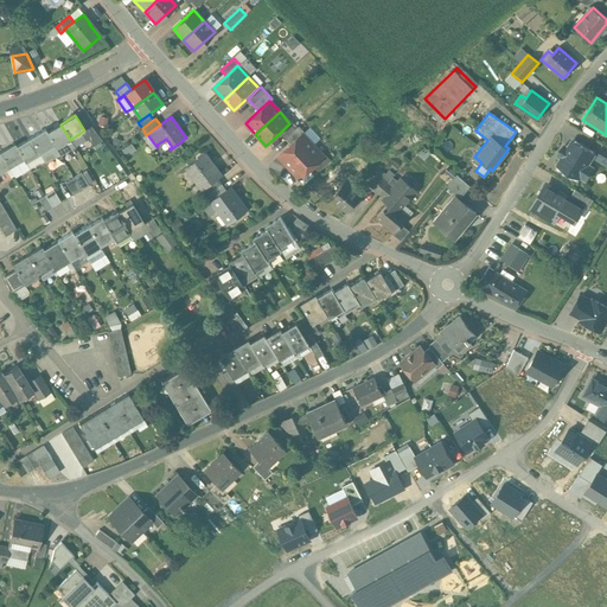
[(292,121),(289,123),(279,134),(285,140),(286,139),(292,145),(302,134),(305,132),(299,126),(298,128),(292,121)]
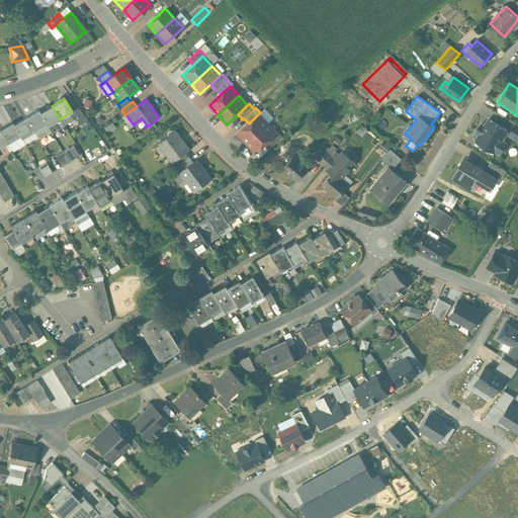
[(52,106),(39,113),(47,123),(48,126),(60,119),(52,106)]
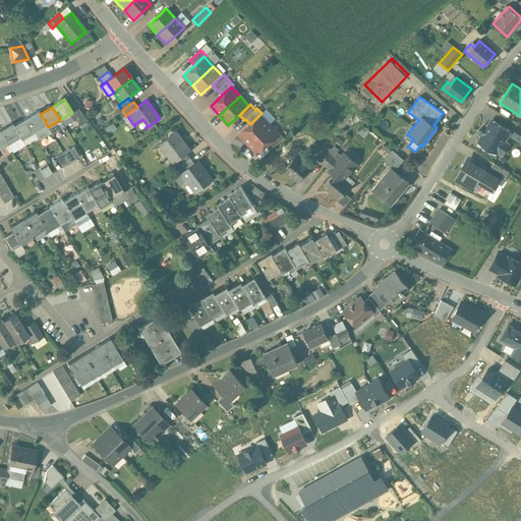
[(39,111),(26,118),(35,131),(47,124),(40,114),(39,111)]
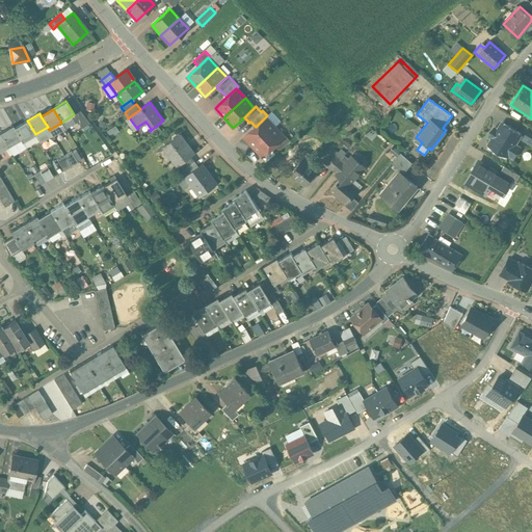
[(256,127),(244,137),(253,147),(274,127),(265,117),(256,127)]
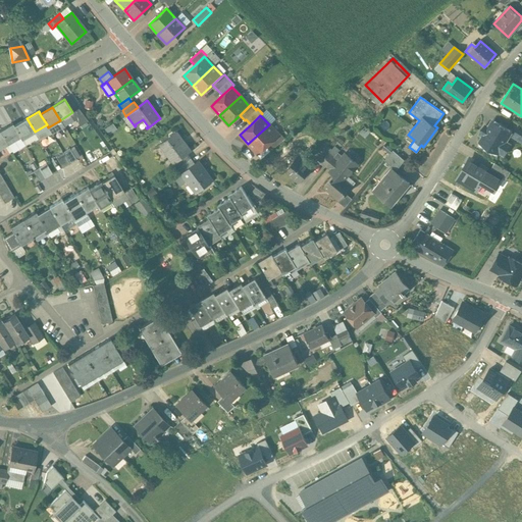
[(27,118),(14,126),(20,137),(21,140),(35,132),(27,118)]
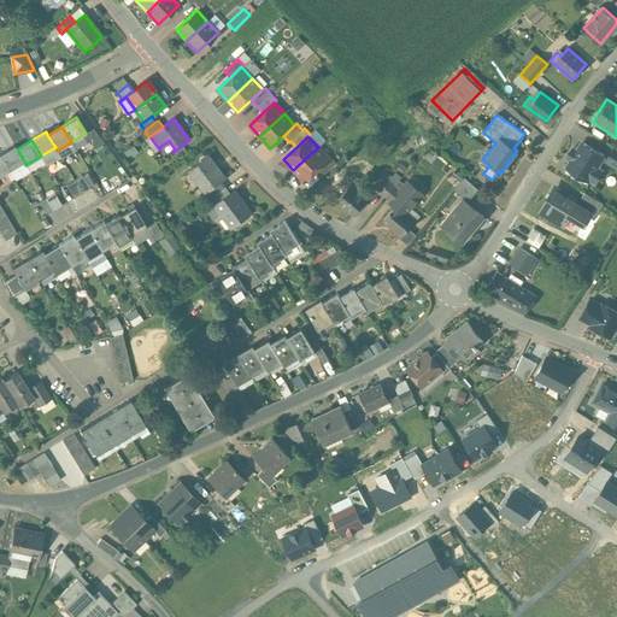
[(571,160),(566,168),(574,172),(573,175),(574,178),(576,180),(581,178),(582,177),(588,181),(603,157),(581,144),(577,151),(573,148),(566,158),(571,160)]
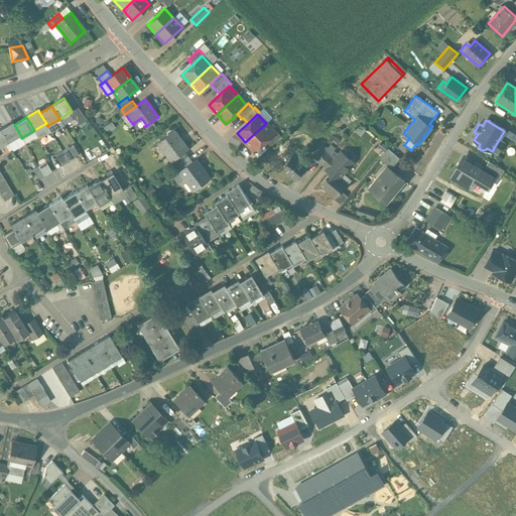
[(12,122),(0,129),(8,142),(20,135),(14,125),(12,122)]
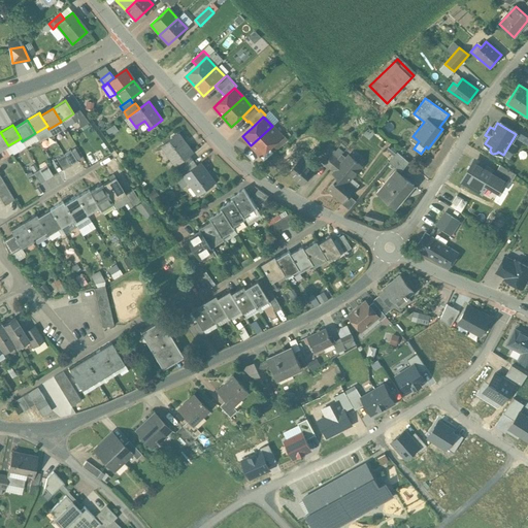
[(282,136),(272,126),(251,145),(260,156),(272,145),(282,136)]
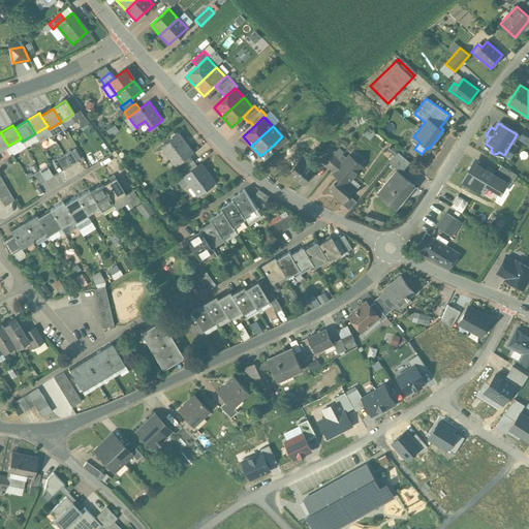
[(528,128),(526,127),(520,137),(528,143),(528,128)]
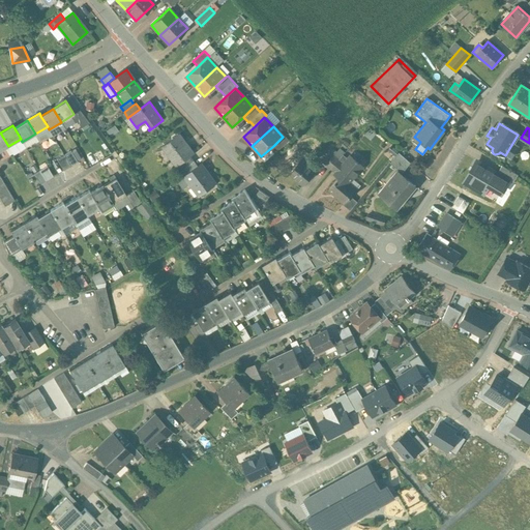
[(179,135),(163,146),(177,166),(190,156),(193,154),(179,135)]
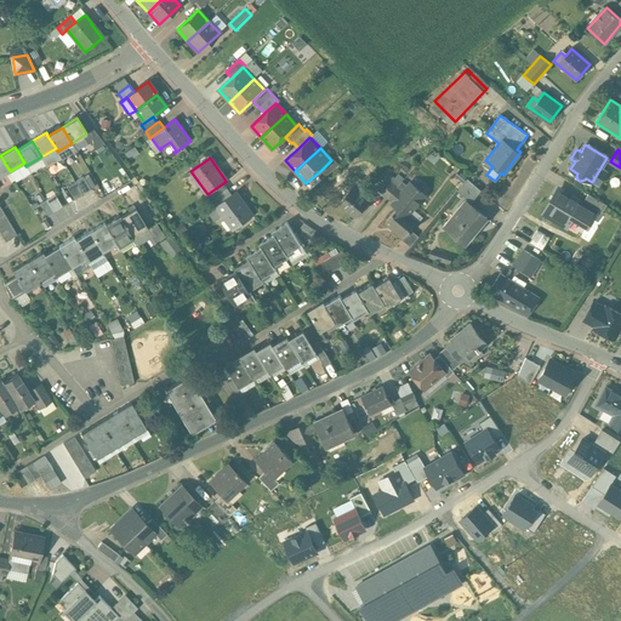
[(332,159),(331,160),(320,171),(325,177),(339,165),(332,159)]
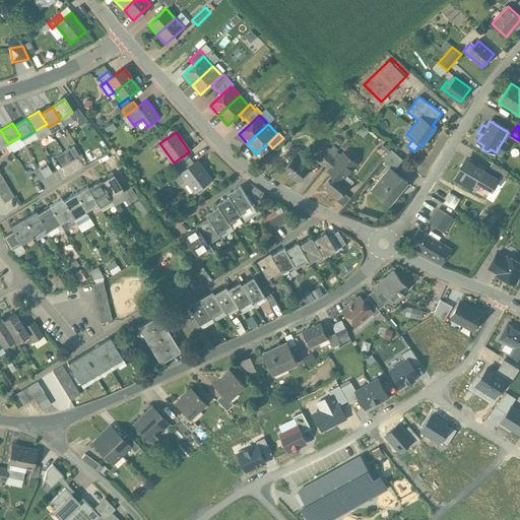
[(76,158),(70,148),(63,152),(69,163),(76,158)]
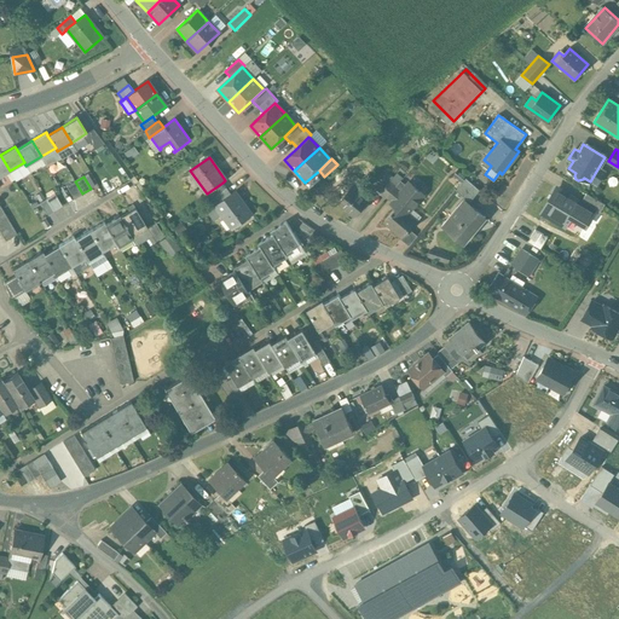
[(466,178),(456,190),(470,202),(480,189),(466,178)]
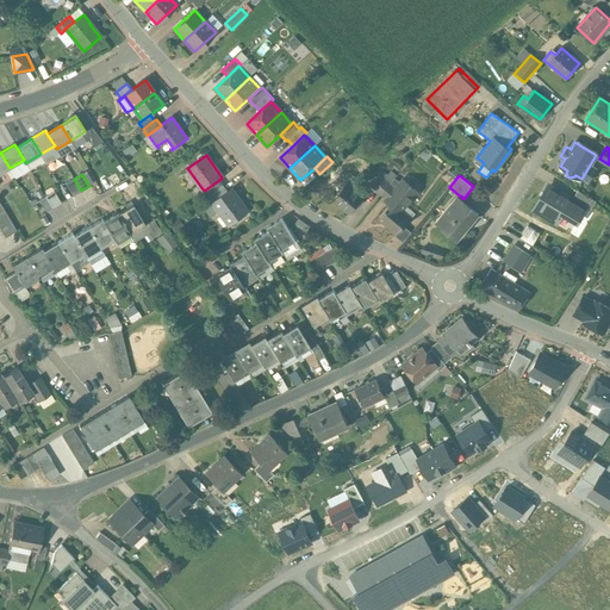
[(81,191),(74,179),(66,184),(73,197),(81,191)]
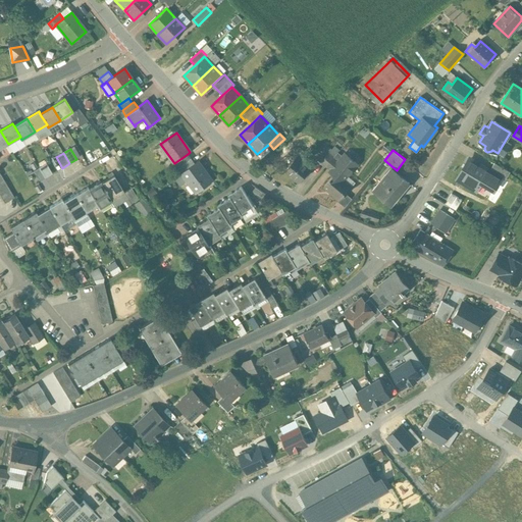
[(188,154),(174,163),(181,173),(195,164),(188,154)]
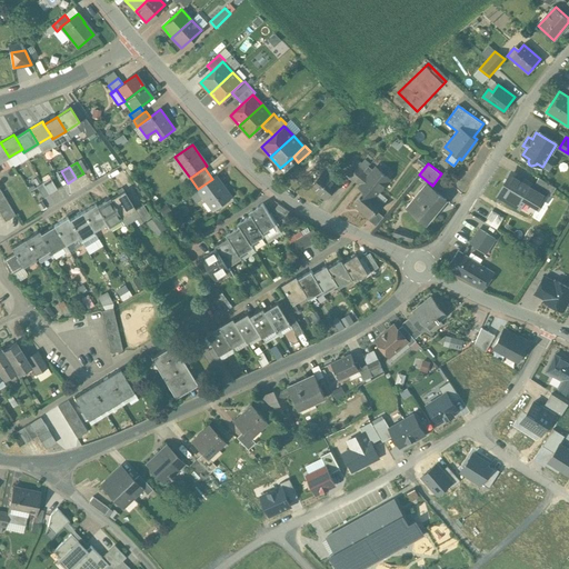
[(389,179),(376,168),(359,187),(363,191),(365,190),(373,197),(379,191),(380,192),(386,186),(385,185),(389,179)]
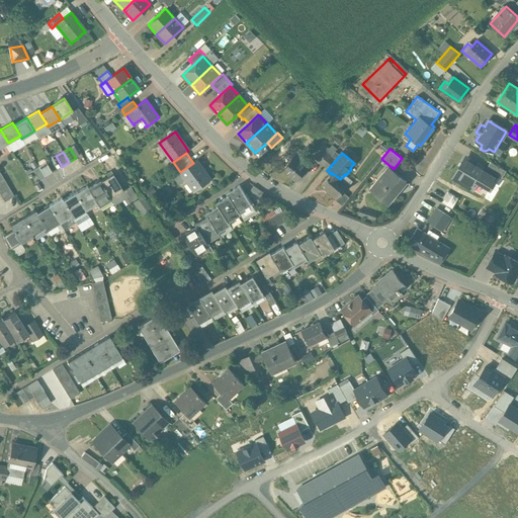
[(285,170),(298,180),(310,165),(297,155),(285,170)]
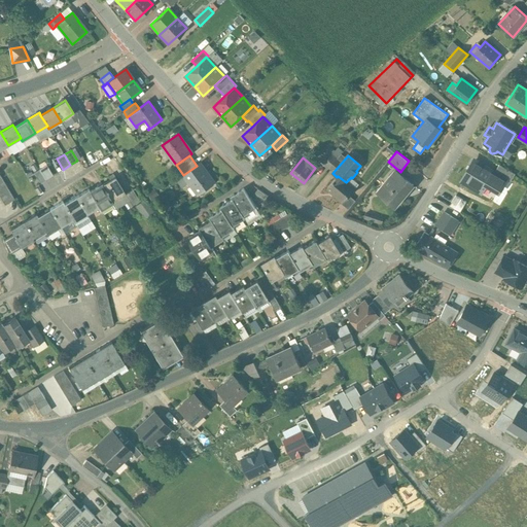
[(498,191),(505,179),(494,172),(475,161),(462,181),(481,192),(486,184),(498,191)]
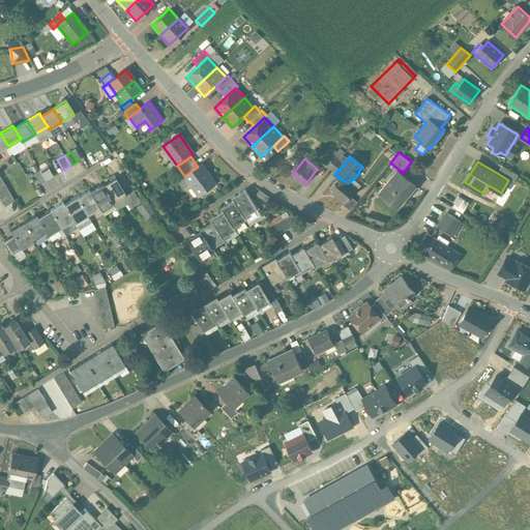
[(198,167),(184,176),(199,196),(215,184),(201,165),(198,167)]
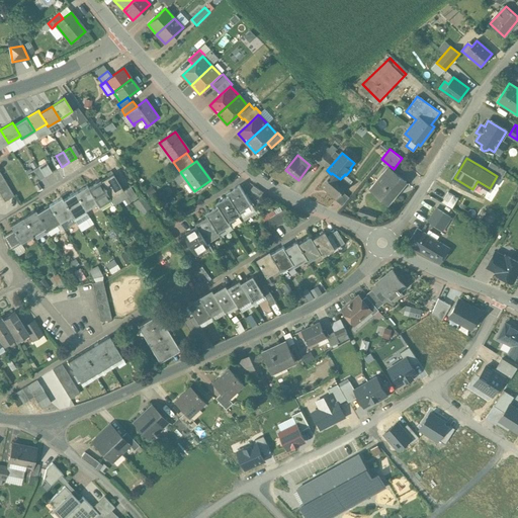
[(52,173),(46,162),(38,166),(45,177),(52,173)]
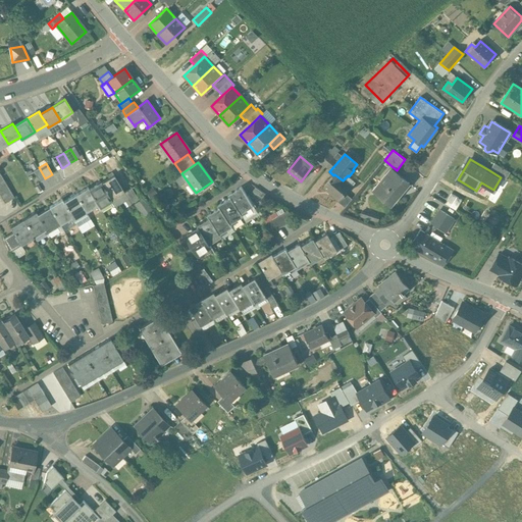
[(510,172),(494,163),(489,170),(501,177),(506,179),(510,172)]
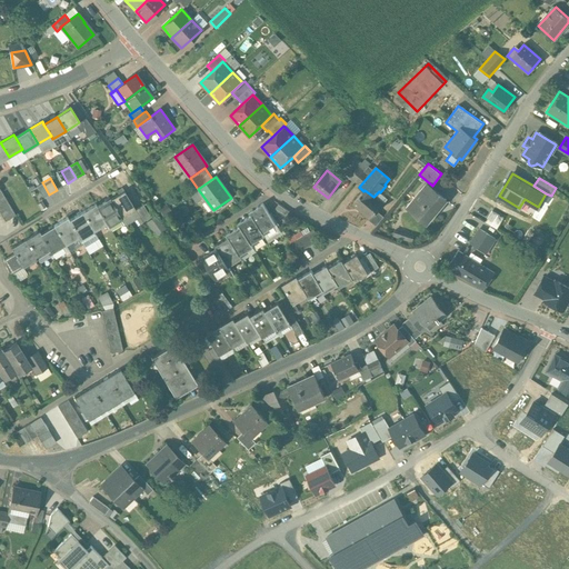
[(42,182),(37,187),(43,198),(49,195),(42,182)]
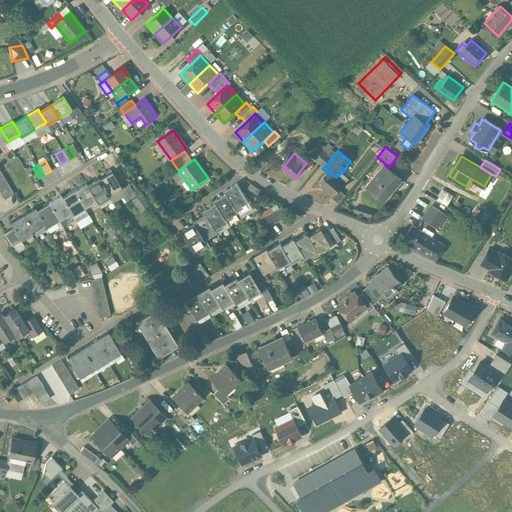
[(382,201),(400,180),(385,167),(367,188),(382,201)]
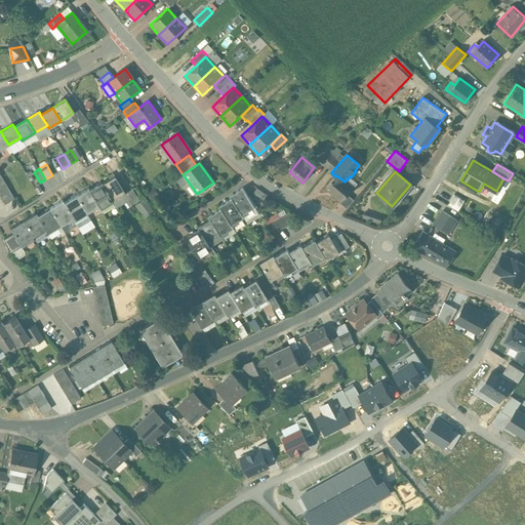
[(16,200),(0,172),(0,197),(6,206),(16,200)]
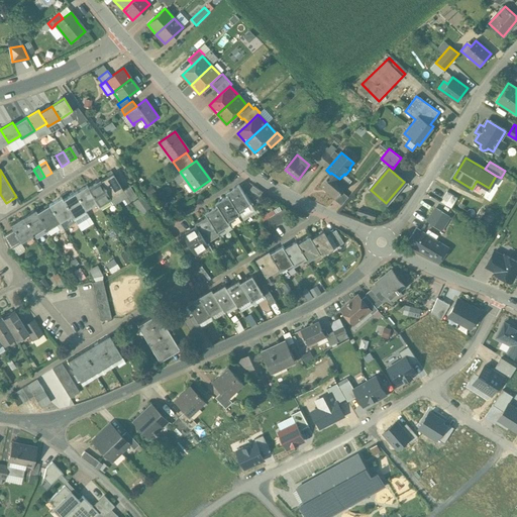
[(339,179),(331,173),(330,174),(321,185),(327,191),(327,192),(335,199),(340,193),(341,194),(342,192),(347,186),(339,179)]
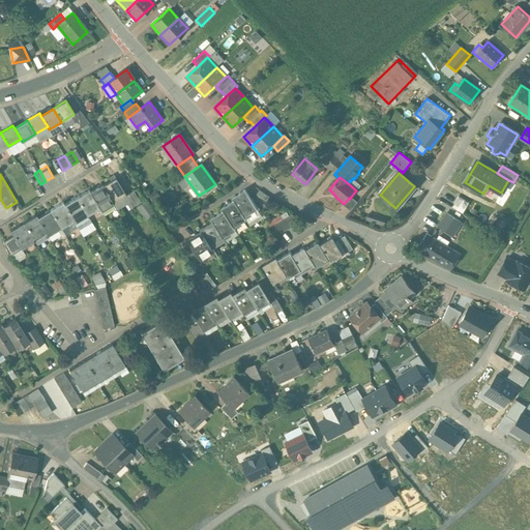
[(115,178),(102,185),(114,203),(126,196),(115,178)]
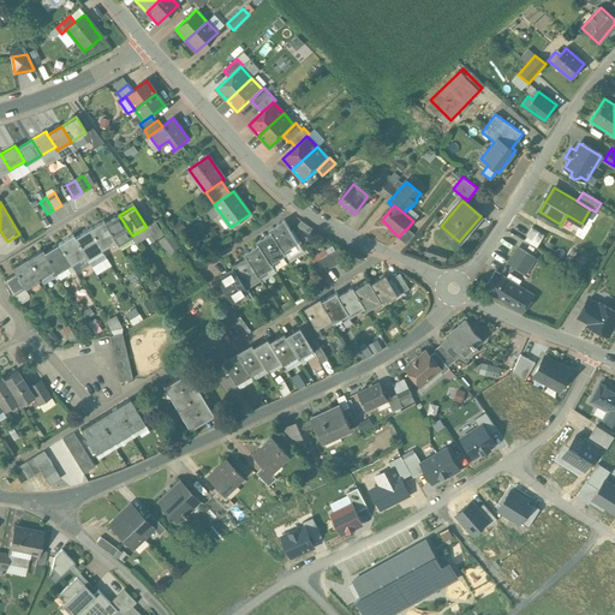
[(132,236),(119,215),(105,224),(115,242),(117,245),(118,244),(120,249),(131,243),(132,244),(136,243),(131,236),(132,236)]
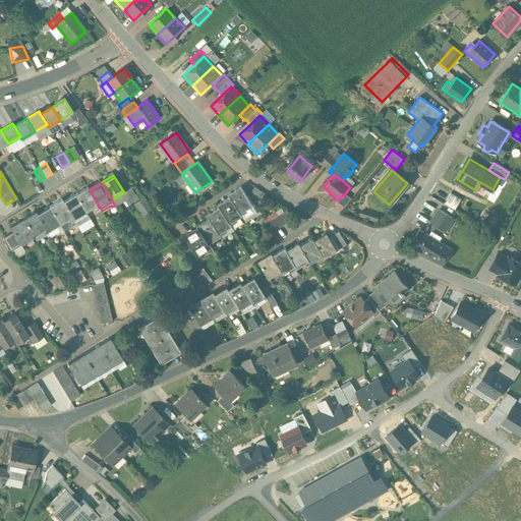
[(89,189),(88,187),(75,194),(85,212),(98,205),(89,189)]
